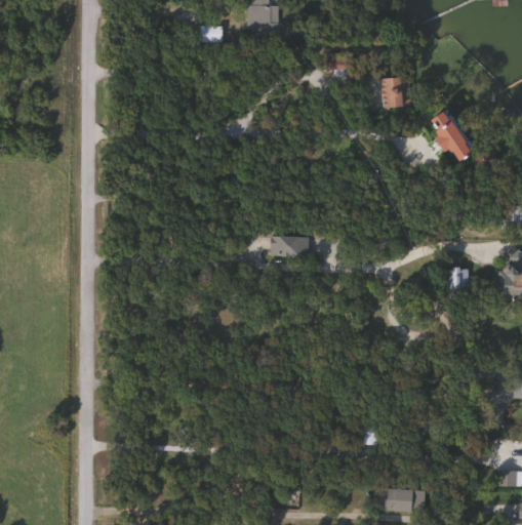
[(247,0),(269,0),(269,5),(279,5),(279,35),(247,35),(247,0)]
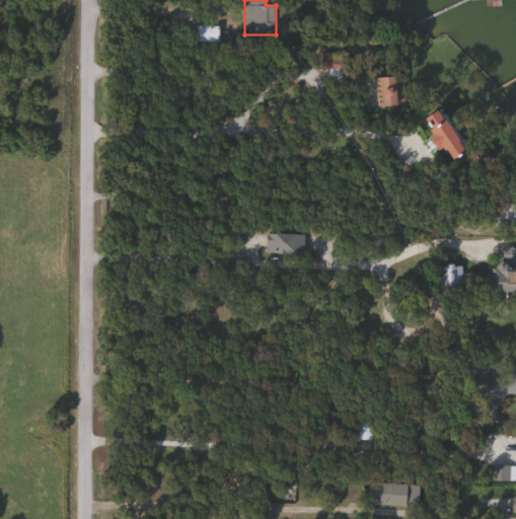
[(195,42),(195,25),(219,25),(219,42),(195,42)]
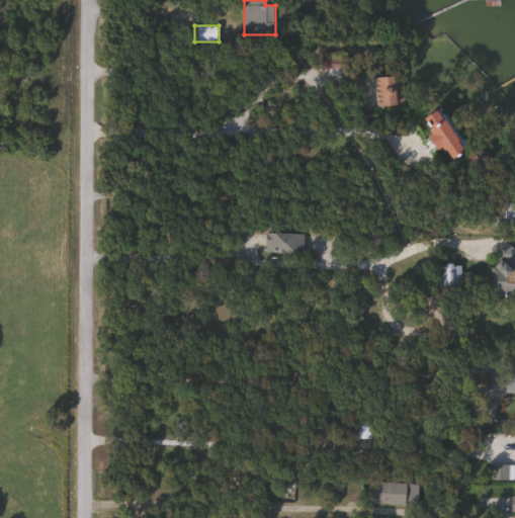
[(322,69),(322,57),(344,57),(344,69),(322,69)]
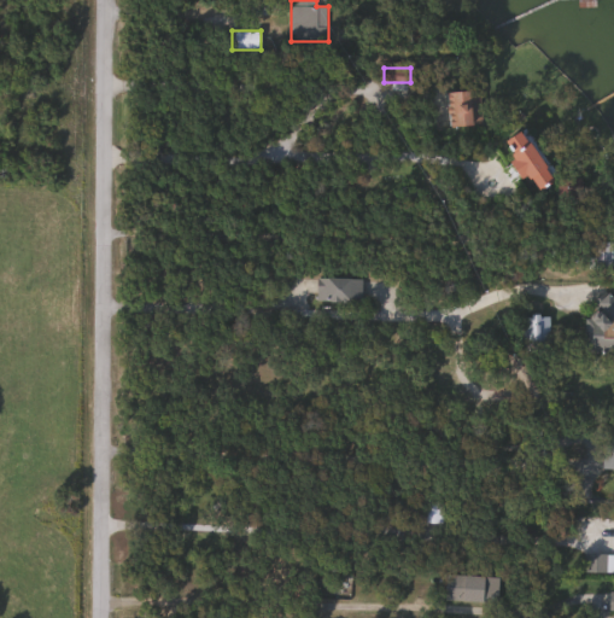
[(450,92),(481,91),(481,126),(450,126),(450,92)]
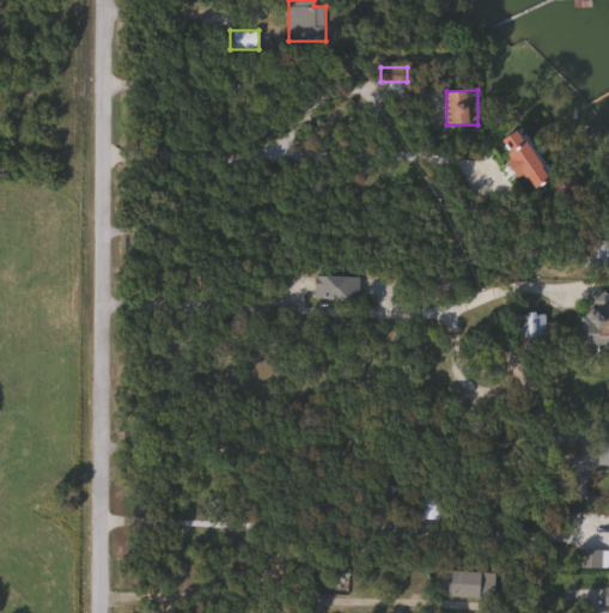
[(608,267),(590,267),(590,240),(608,240),(608,267)]
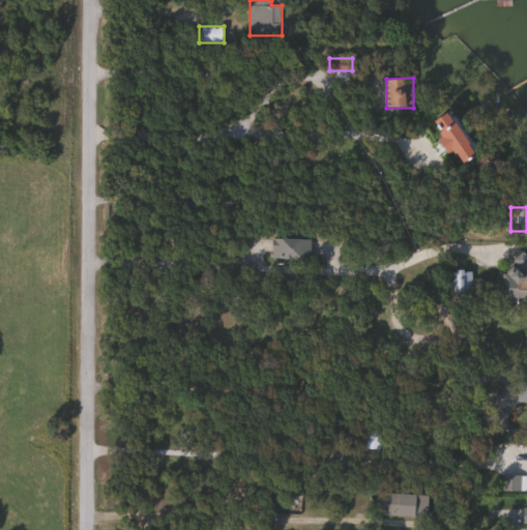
[(272,238),(312,238),(312,259),(272,259),(272,238)]
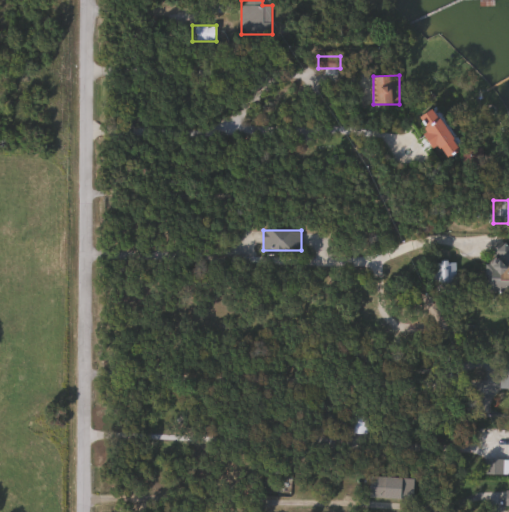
[(495,249),(508,249),(508,292),(486,292),(487,261),(495,261),(495,249)]
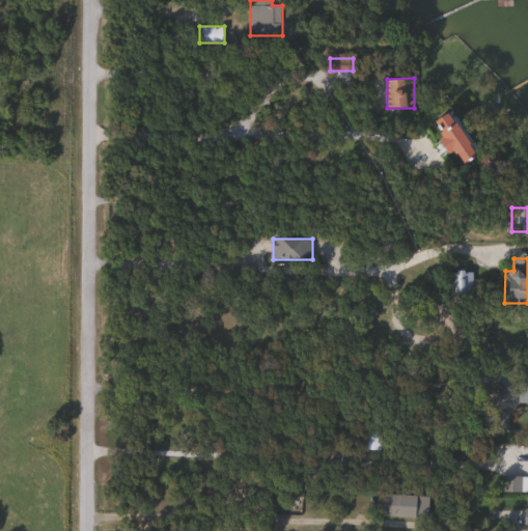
[(473,272),(473,303),(449,303),(449,272),(473,272)]
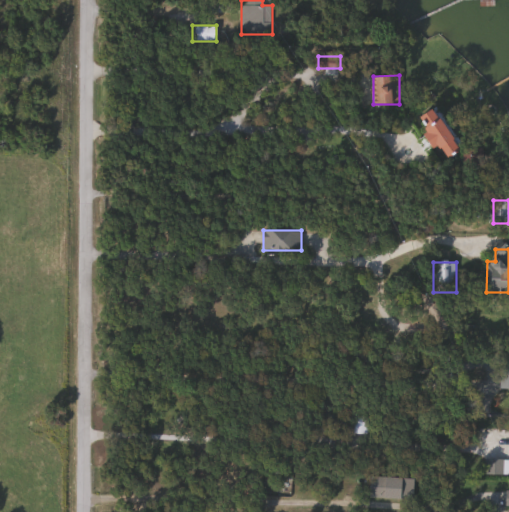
[(508,388),(499,388),(500,361),(508,361),(508,388)]
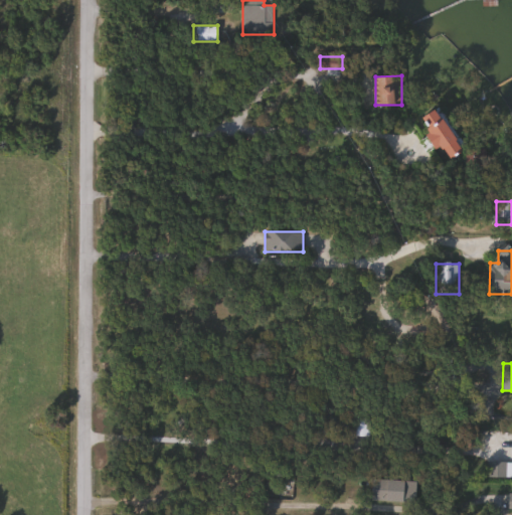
[(370,437),(355,437),(355,417),(370,417),(370,437)]
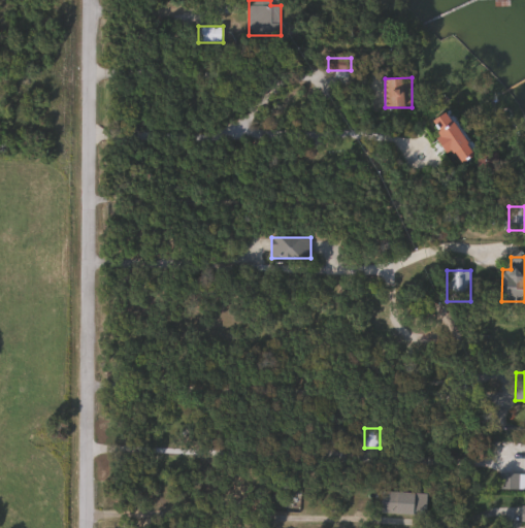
[(524,489),(501,489),(501,473),(524,473),(524,489)]
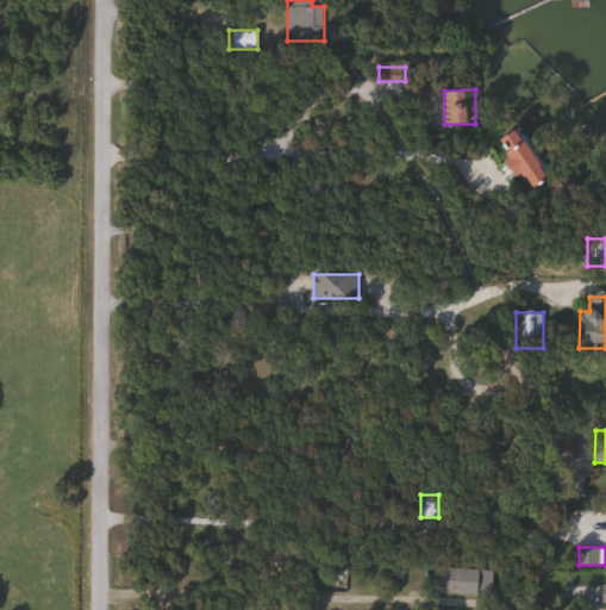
[(493,592),(441,593),(441,568),(493,567),(493,592)]
